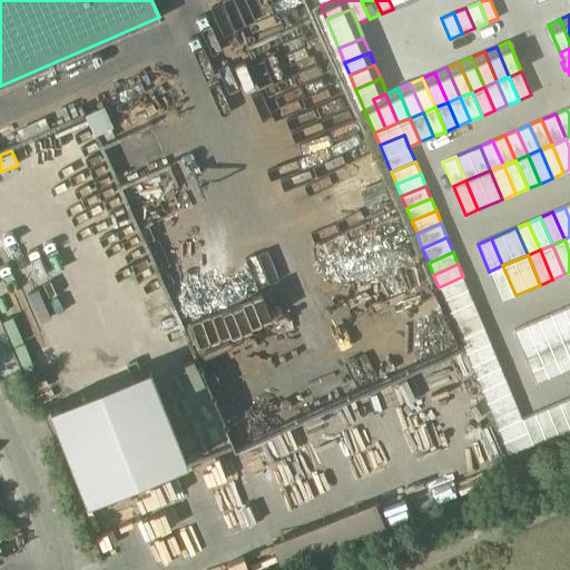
[(502,265),(489,272),(502,301),(516,295),(502,265)]
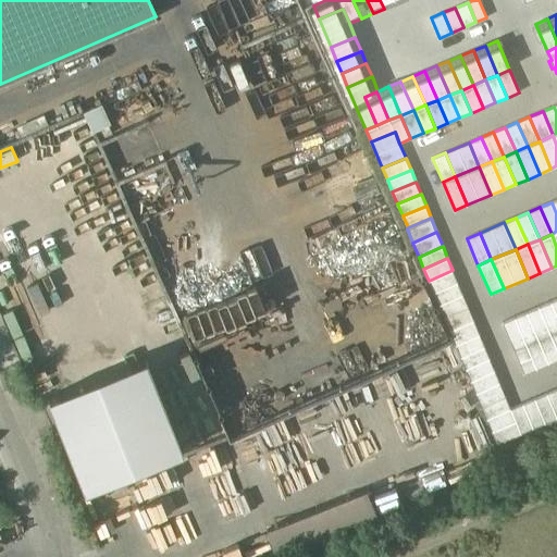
[(453,270),(429,281),(433,293),(458,282),(453,270)]
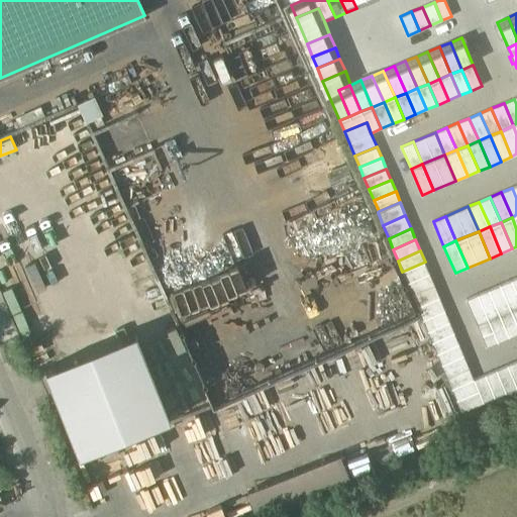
[(425,262),(402,272),(407,283),(429,273),(425,262)]
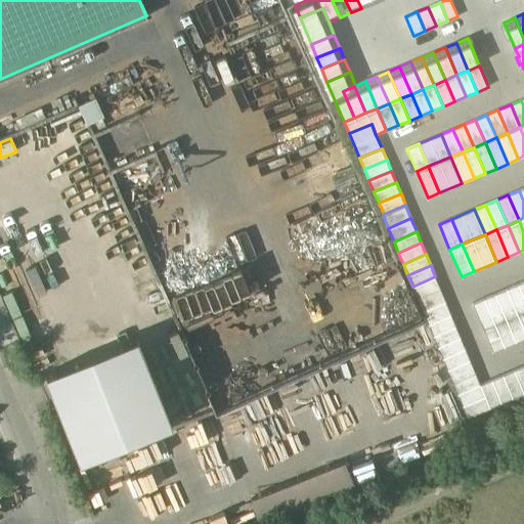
[(435,276),(412,287),(418,298),(440,289),(435,276)]
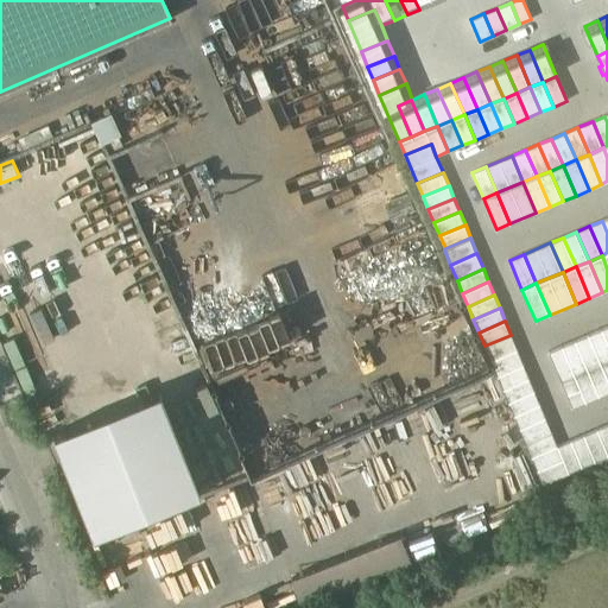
[(607,343),(602,329),(588,334),(603,369),(607,366),(607,343)]
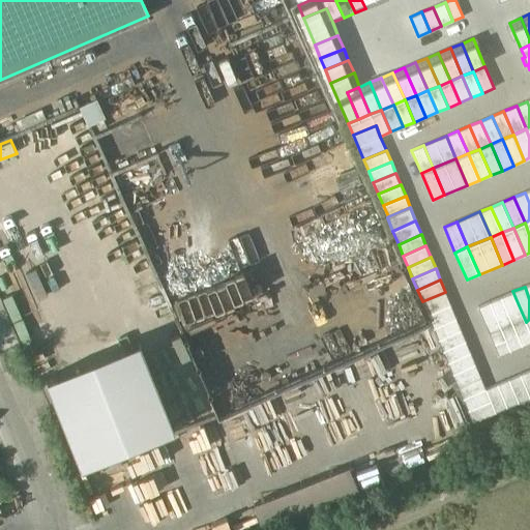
[(512,291),(490,301),(502,331),(526,322),(512,291)]
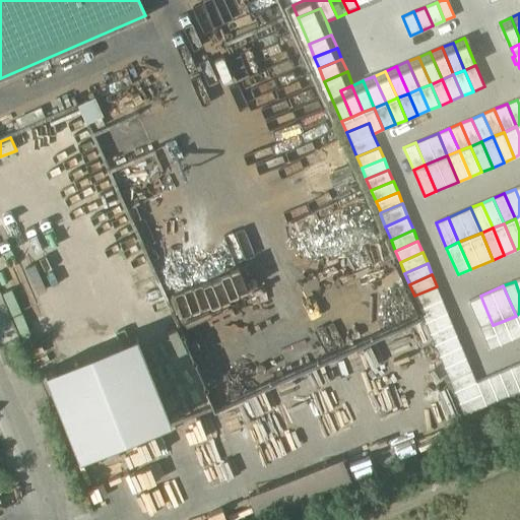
[(437,286),(414,296),(419,308),(442,299),(437,286)]
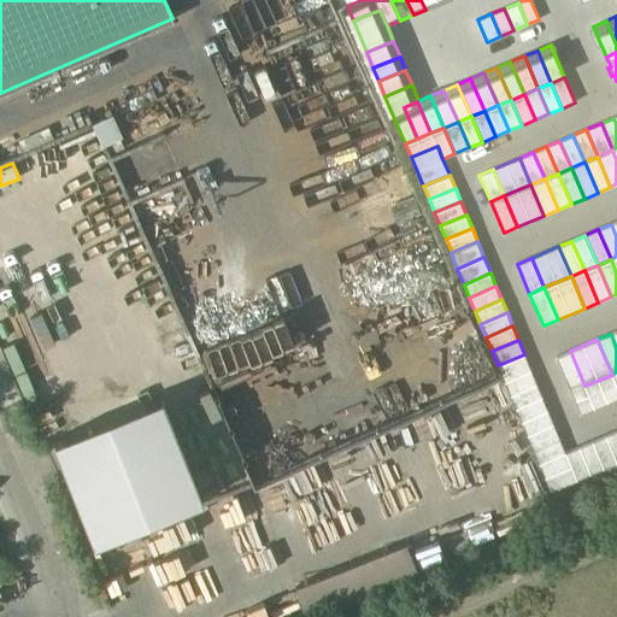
[(570,351),(557,357),(571,392),(585,386),(570,351)]
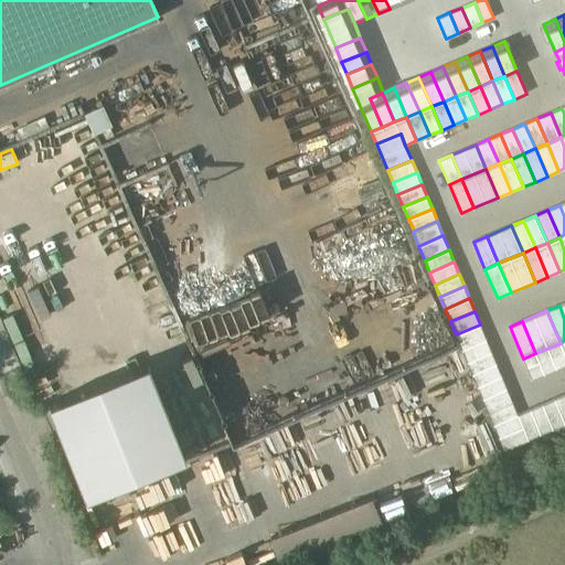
[(480,324),(456,334),(461,348),(486,338),(480,324)]
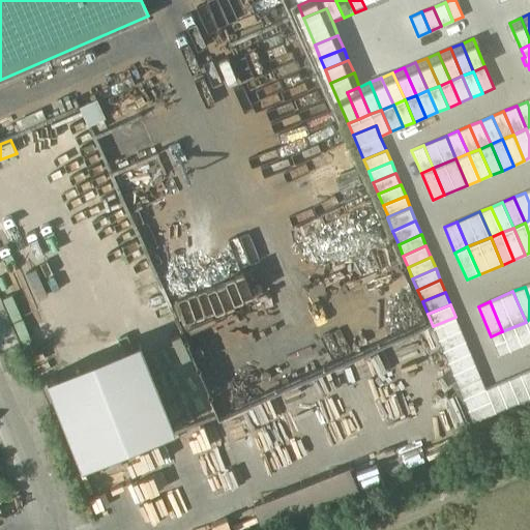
[(455,317),(433,326),(438,339),(461,328),(455,317)]
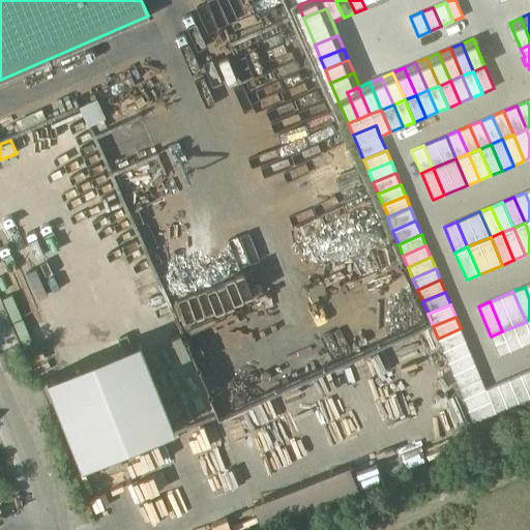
[(529,331),(526,322),(502,331),(506,341),(510,351),(529,342),(529,331)]
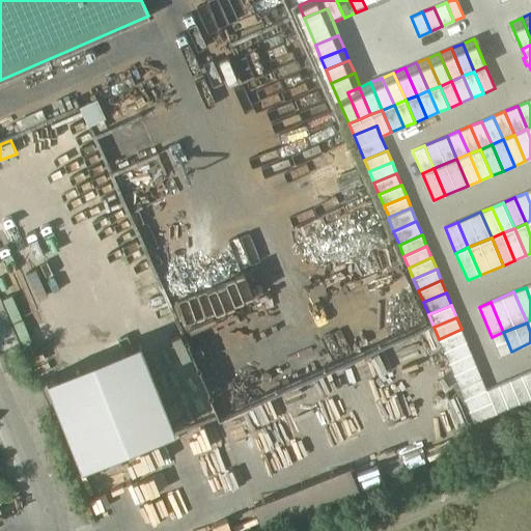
[(462,329),(439,339),(444,352),(467,341),(462,329)]
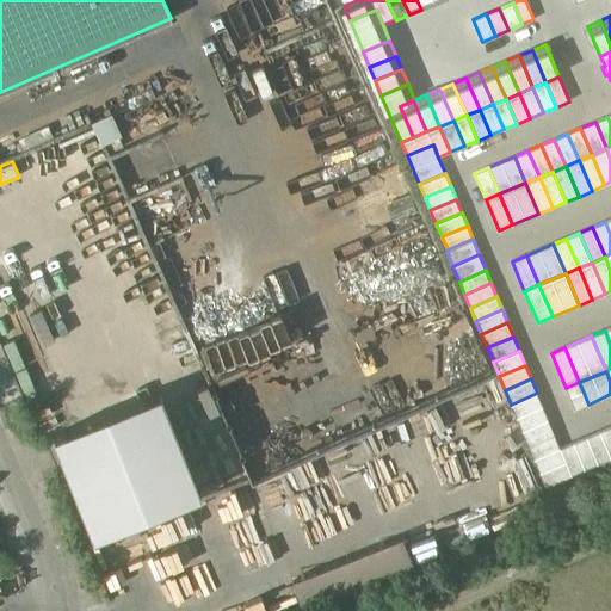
[(579,382),(566,388),(571,399),(584,393),(579,382)]
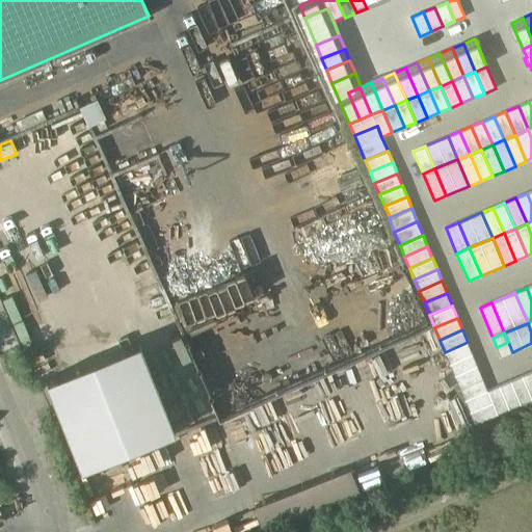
[(468,342),(445,352),(449,364),(473,354),(468,342)]
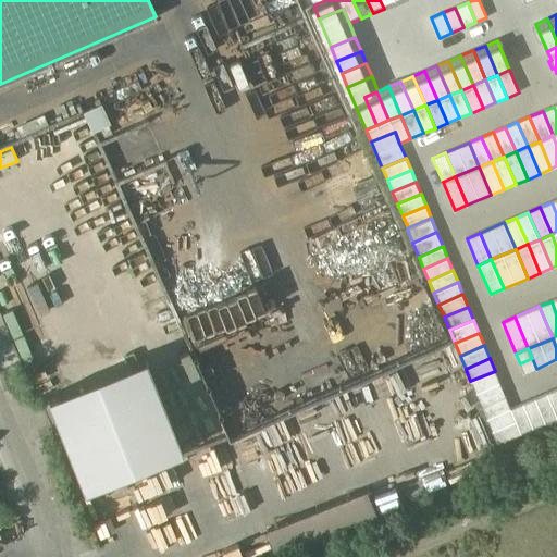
[(532,358),(520,363),(524,374),(536,369),(532,358)]
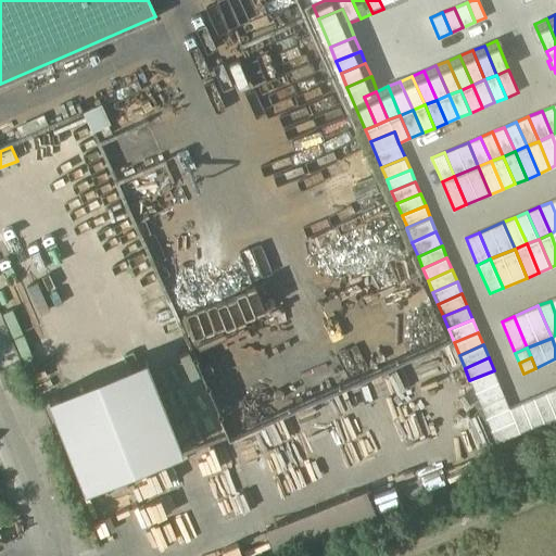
[(494,370),(469,380),(475,392),(498,382),(494,370)]
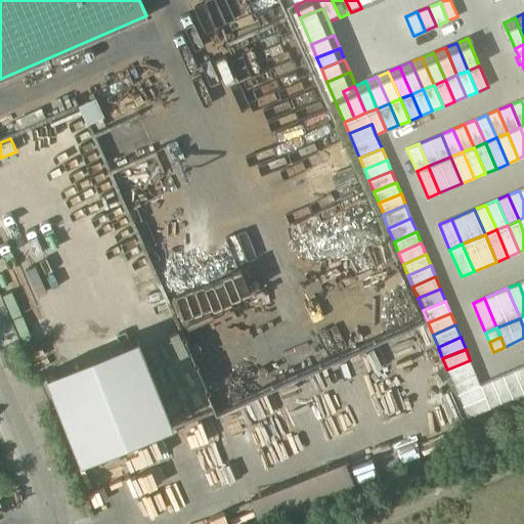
[(470,360),(447,369),(452,381),(475,372),(470,360)]
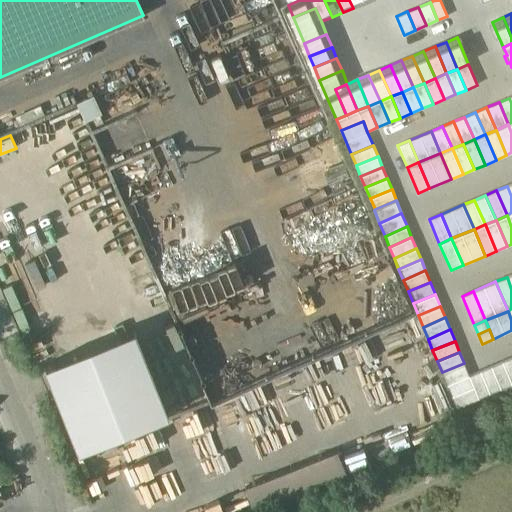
[(511,379),(504,360),(493,365),(502,387),(511,382),(511,379)]
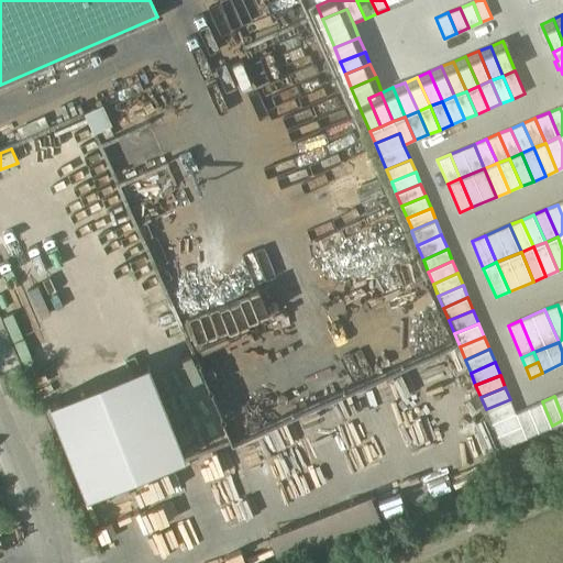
[(512,400),(488,410),(498,434),(522,424),(518,412),(512,400)]
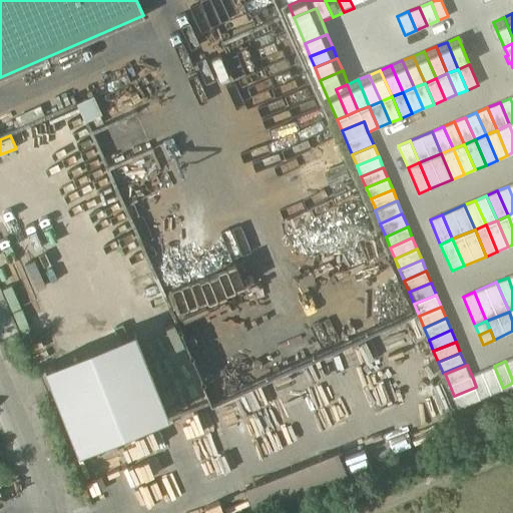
[(494,366),(483,371),(492,393),(503,388),(494,366)]
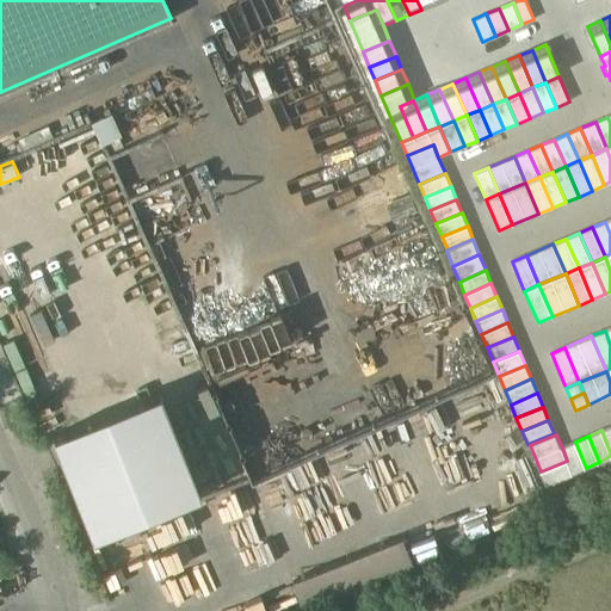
[(567,461),(541,471),(547,485),(586,468),(575,442),(562,448),(567,461)]
